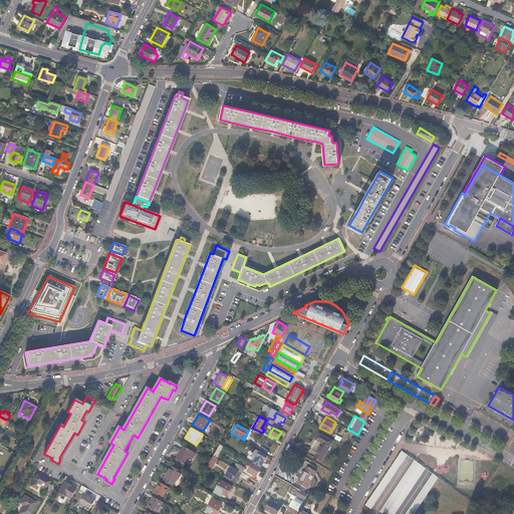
[(316,441),(311,450),(316,453),(313,458),(321,462),(332,442),(318,434),(315,440),(316,441)]
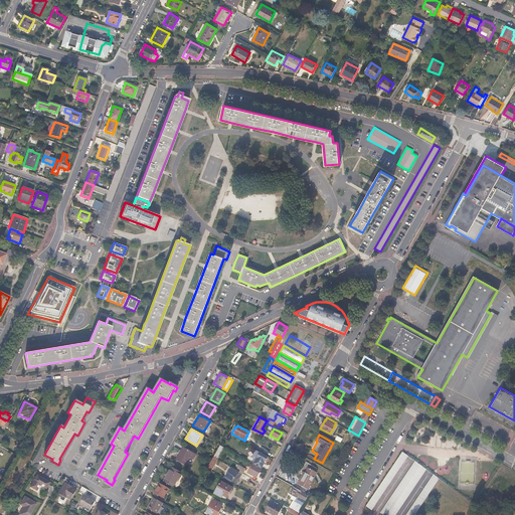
[(0,453),(1,455),(0,456),(0,472),(5,475),(15,454),(0,446),(0,453)]
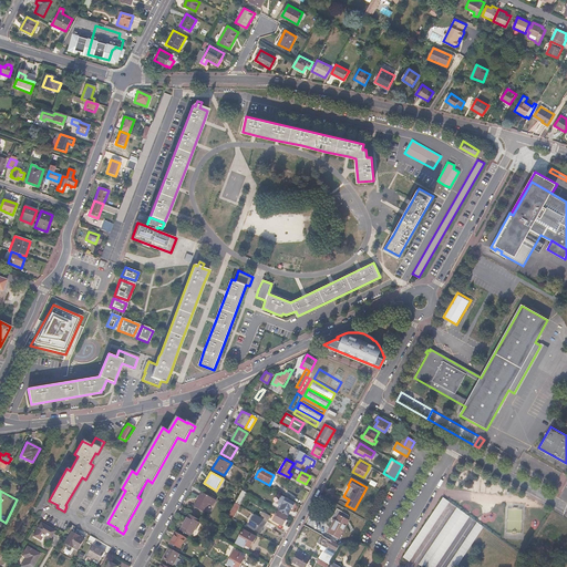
[(246,493),(241,491),(235,503),(239,506),(246,493)]
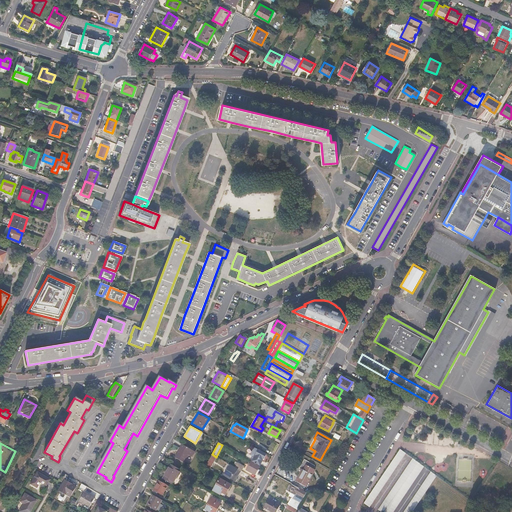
[(195,451),(182,444),(177,454),(186,459),(189,454),(192,456),(195,451)]
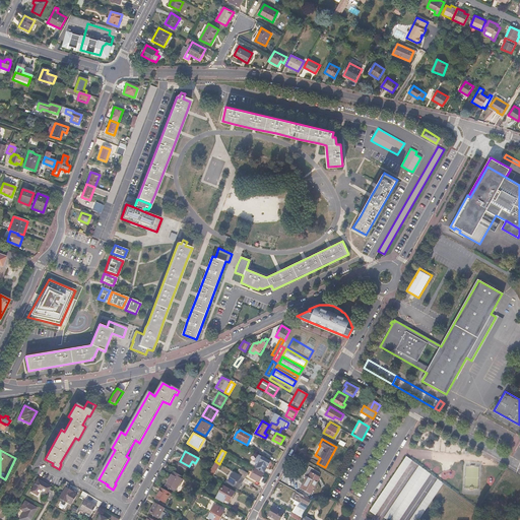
[(270,462),(262,457),(258,465),(266,469),(270,462)]
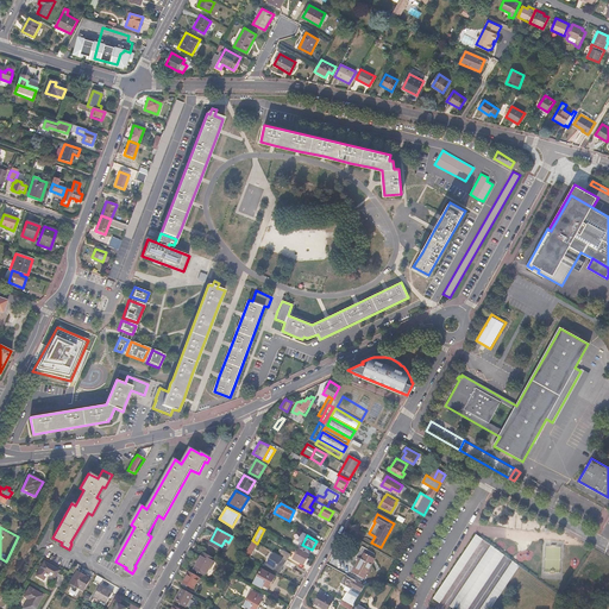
[(483,540),(476,535),(433,600),(440,603),(483,540)]
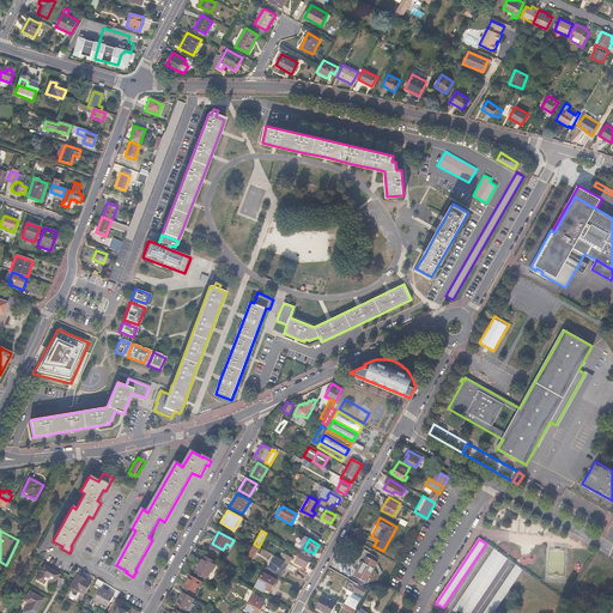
[(212,544),(210,547),(220,553),(223,550),(212,544)]
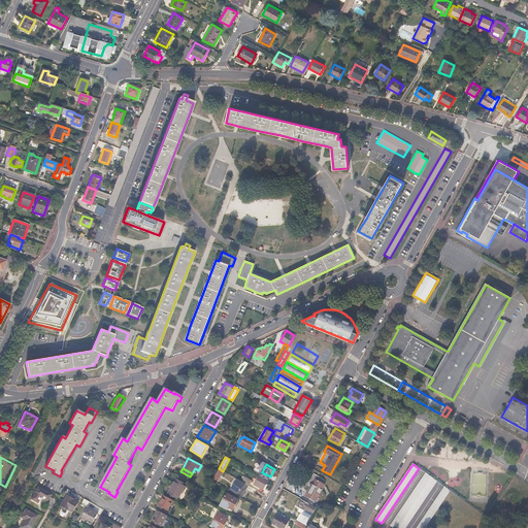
[(219,468),(218,470),(211,482),(216,484),(223,471),(219,468)]
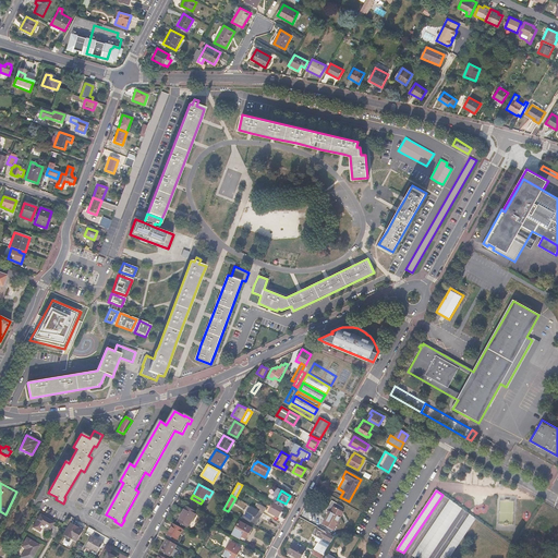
[(428,557),(462,508),(450,500),(412,556),(415,557),(428,557)]
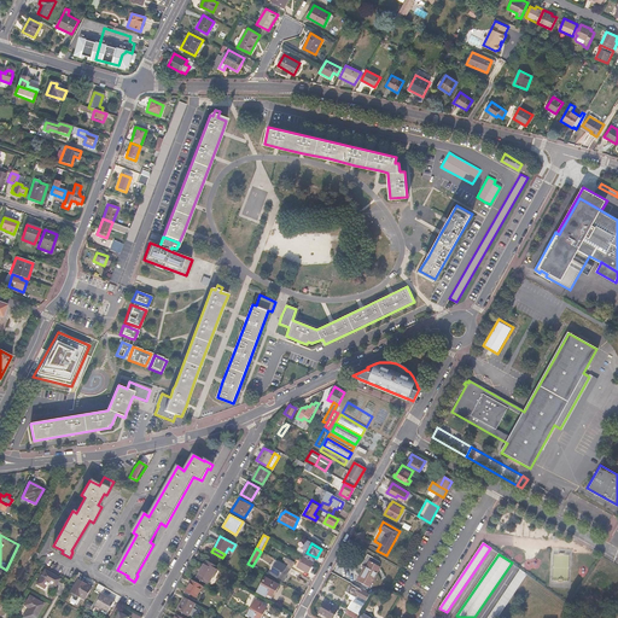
[(314,563),(303,557),(297,567),(307,573),(314,563)]
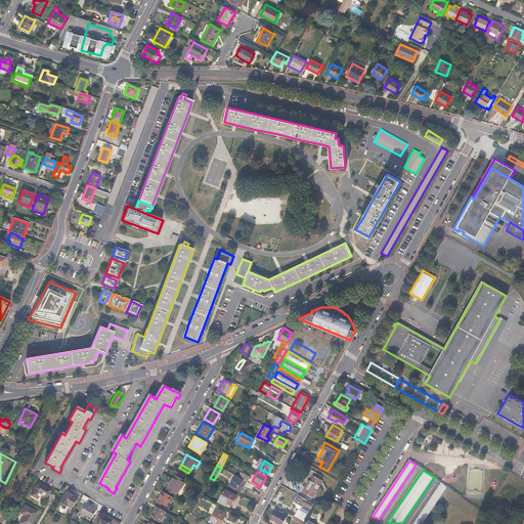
[(250,477),(243,474),(241,478),(247,482),(250,477)]
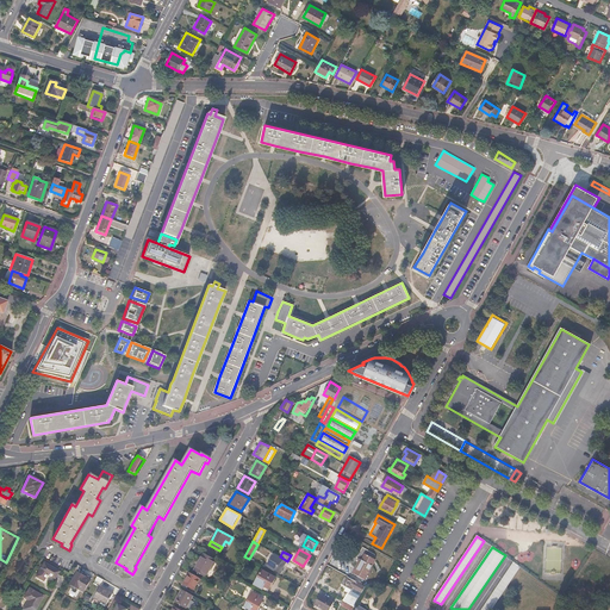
[(204,553),(201,556),(211,562),(215,559),(204,553)]
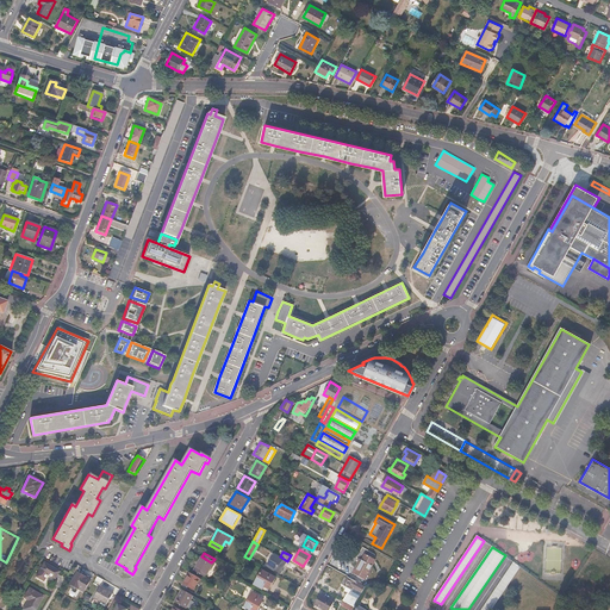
[(280,556),(274,554),(267,566),(284,576),(286,572),(282,570),(285,566),(293,571),(296,566),(287,561),(280,556)]
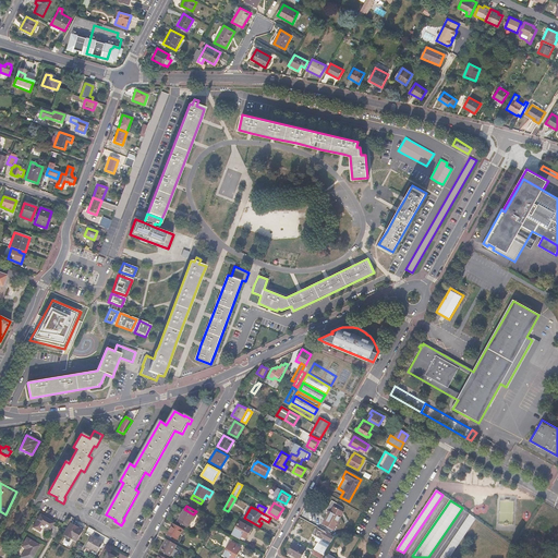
[(343,512),(334,507),(327,520),(325,519),(322,524),(332,531),(343,512)]
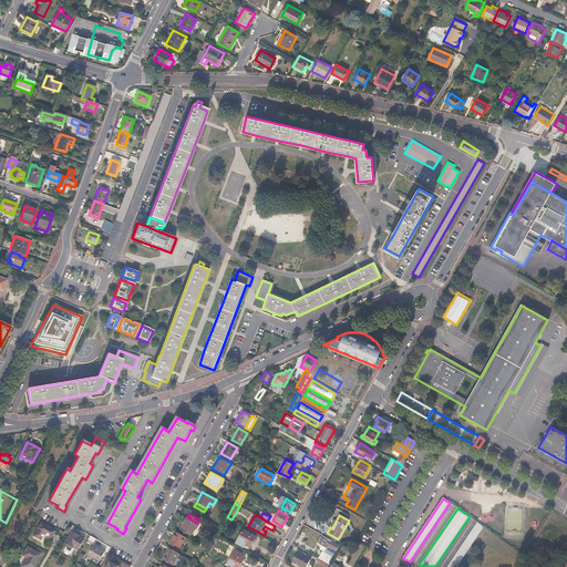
[(196,523),(187,517),(179,529),(189,535),(196,523)]
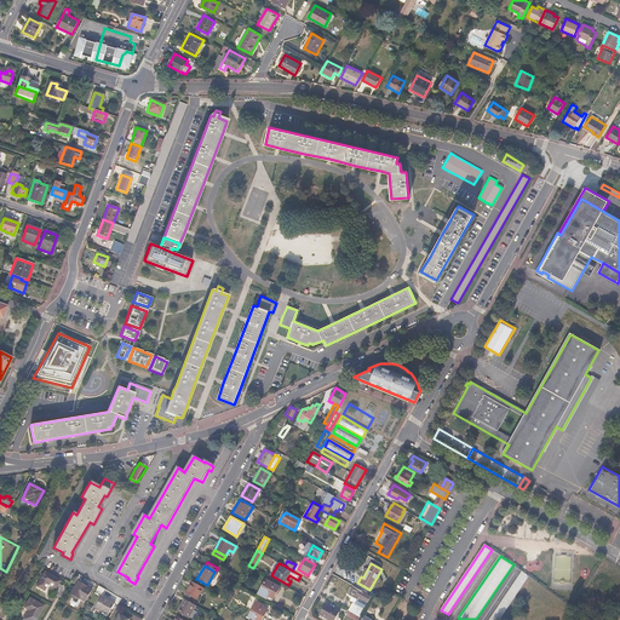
[(59,580),(45,572),(36,586),(44,591),(47,584),(55,587),(59,580)]
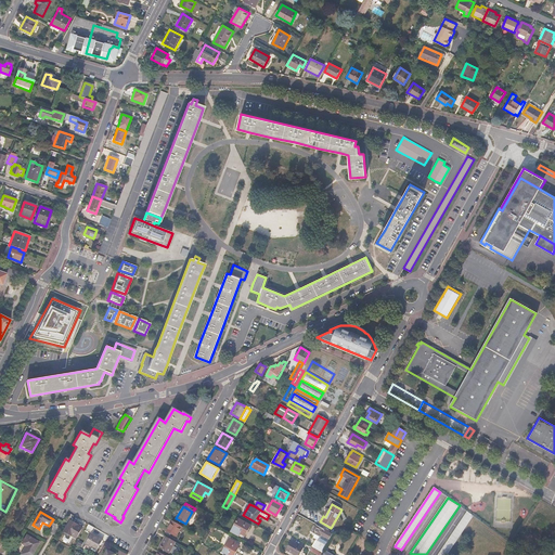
[(446,554),(473,515),(467,512),(437,554),(446,554)]
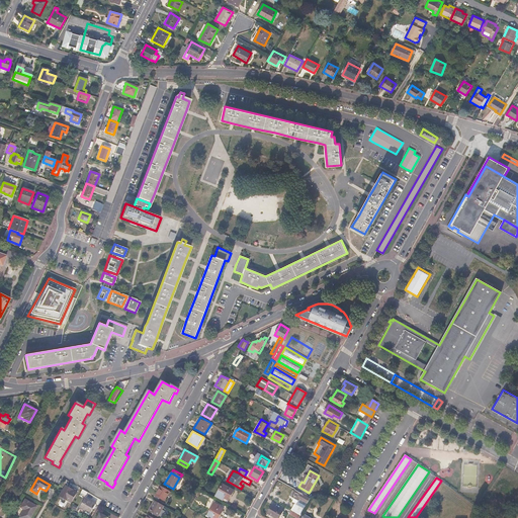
[(234,491),(223,485),(216,497),(223,501),(224,498),(229,501),(234,491)]
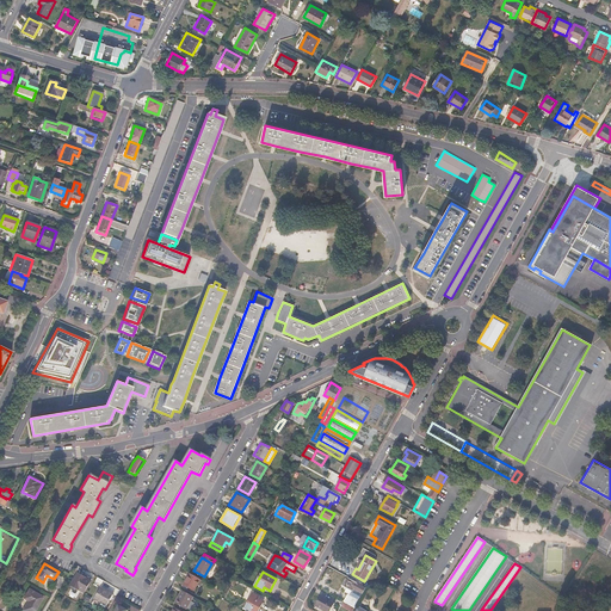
[(91,580),(78,573),(71,586),(84,592),(91,580)]
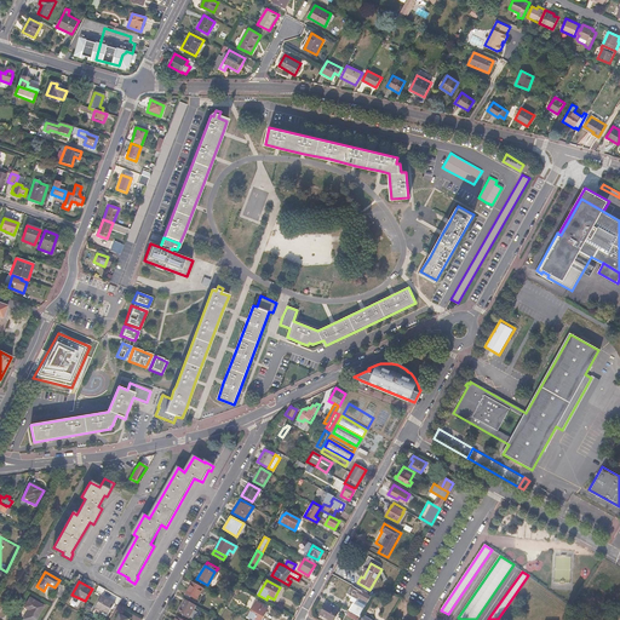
[(202,586),(193,581),(185,593),(196,598),(202,586)]
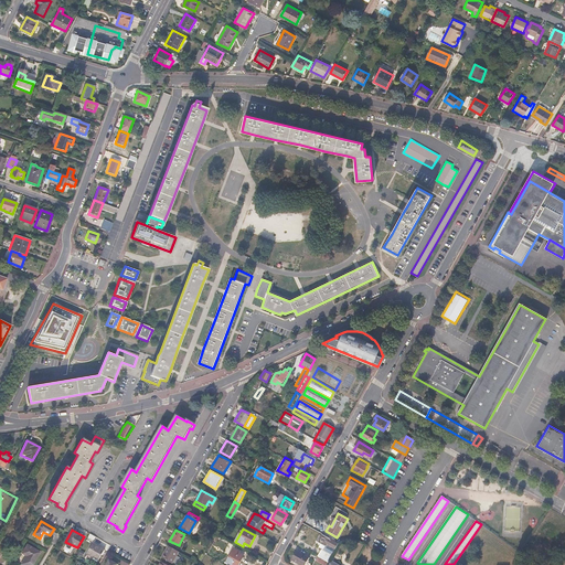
[(322,536),(319,543),(326,546),(327,544),(336,550),(338,544),(337,544),(337,543),(331,539),(330,541),(322,536)]
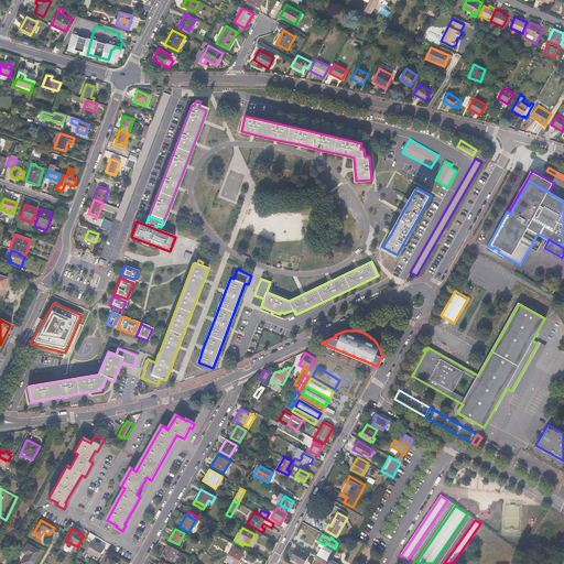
[(104,549),(93,542),(87,552),(98,559),(104,549)]
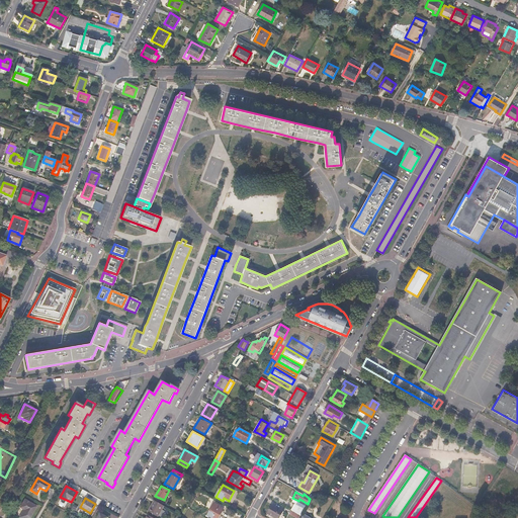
[(24,500),(20,507),(24,510),(20,517),(22,517),(28,517),(36,506),(24,500)]
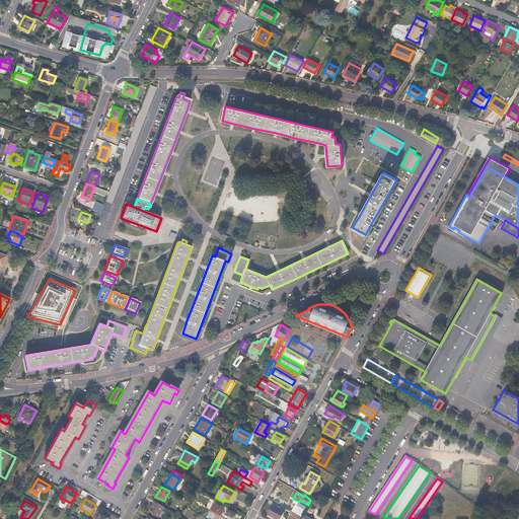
[(163,506),(154,501),(148,511),(157,517),(163,506)]
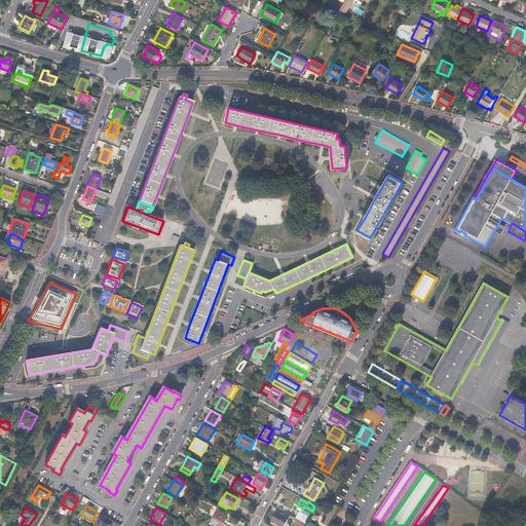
[(224,514),(218,511),(211,523),(215,525),(222,525),(227,518),(223,516),(224,514)]
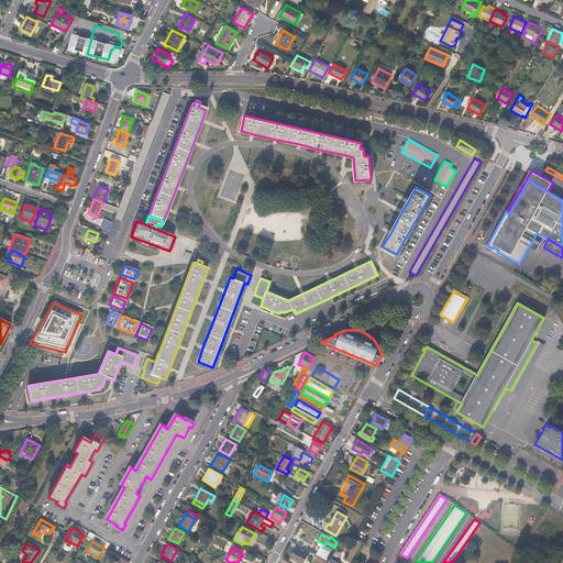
[(330,553),(320,548),(316,554),(318,555),(327,561),(330,553)]
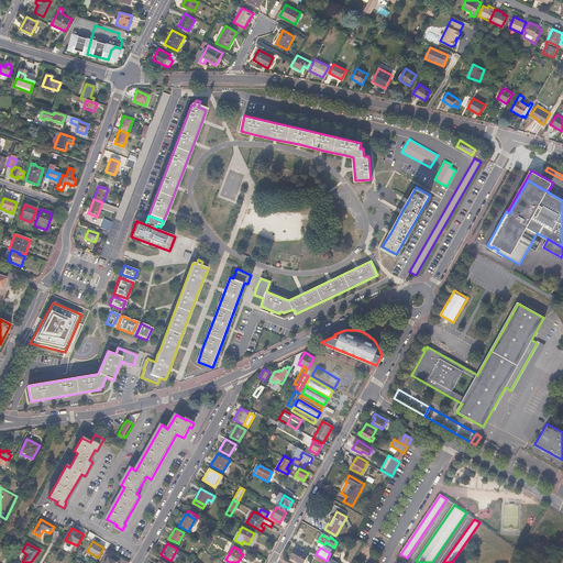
[(296,549),(290,558),(296,561),(297,560),(302,562),(304,562),(309,555),(296,549)]
